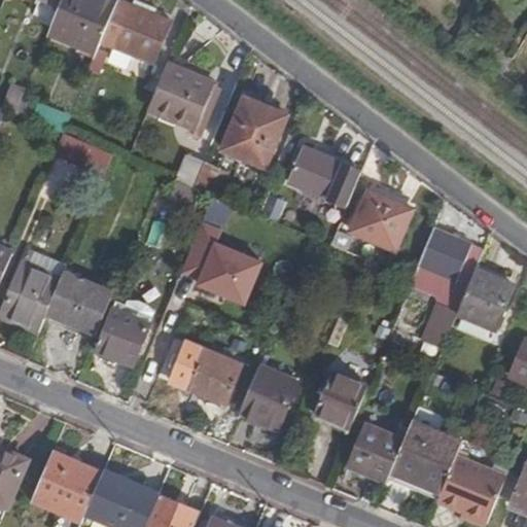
[(63,0),(61,5),(53,26),(99,45),(99,43),(116,0),(63,0)]
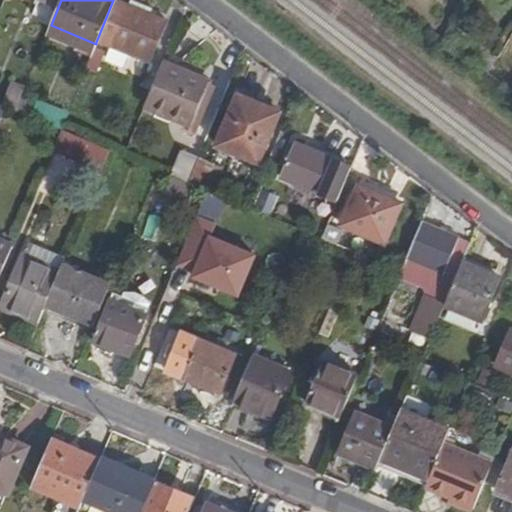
[(127,6),(114,0),(113,0),(96,42),(146,62),(164,20),(148,14),(127,6)]
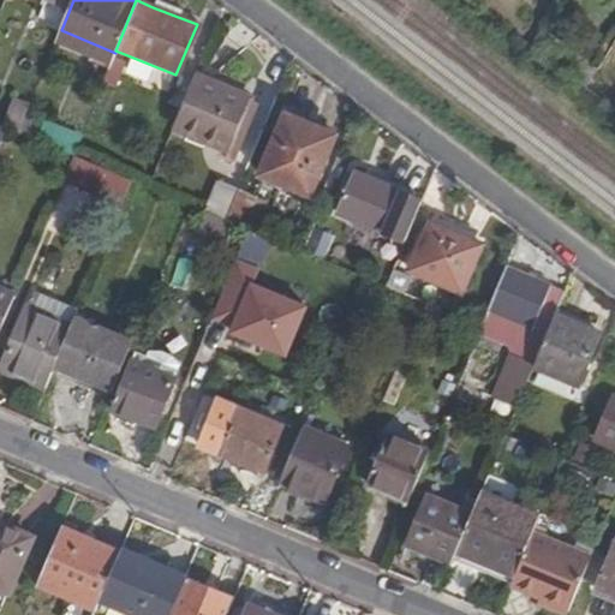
[(180,11),(155,1),(153,7),(178,17),(180,11)]
